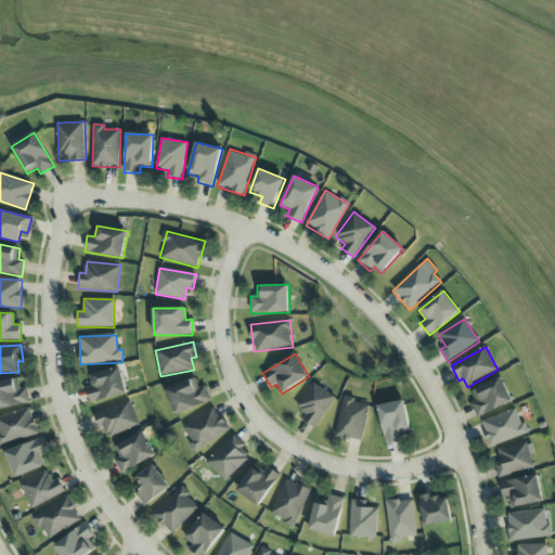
[(128,394),(120,368),(90,375),(93,386),(86,388),(90,403),(128,394)]
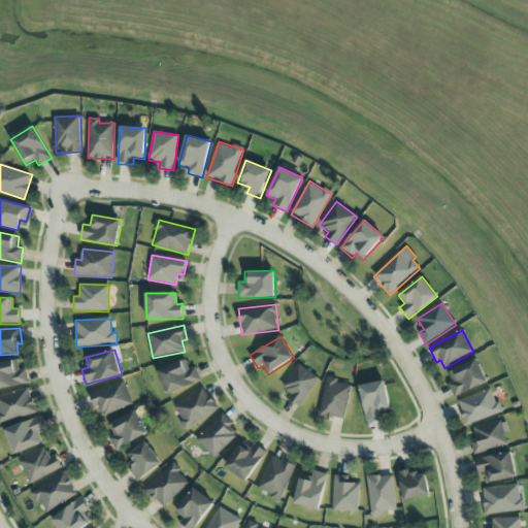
[(455,397),(488,383),(477,359),(449,371),(454,382),(449,384),(455,397)]
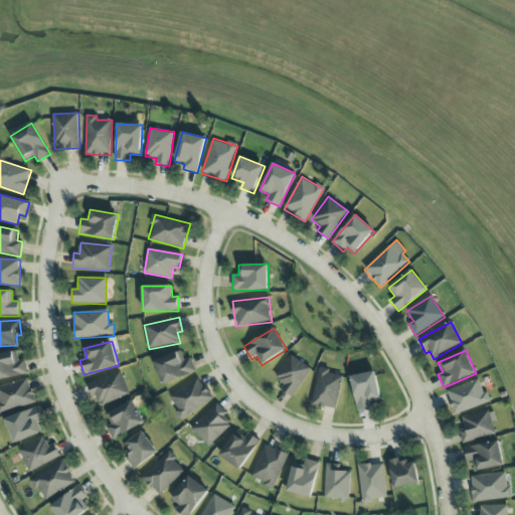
[(154,361),(163,385),(196,372),(191,358),(184,360),(181,351),(154,361)]
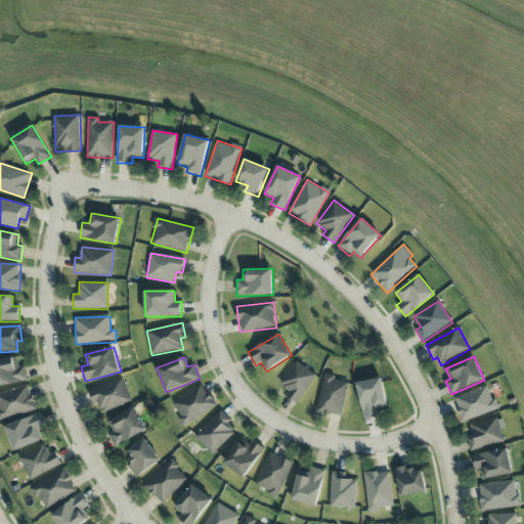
[(0,385),(29,382),(27,365),(18,367),(17,358),(0,359),(0,385)]
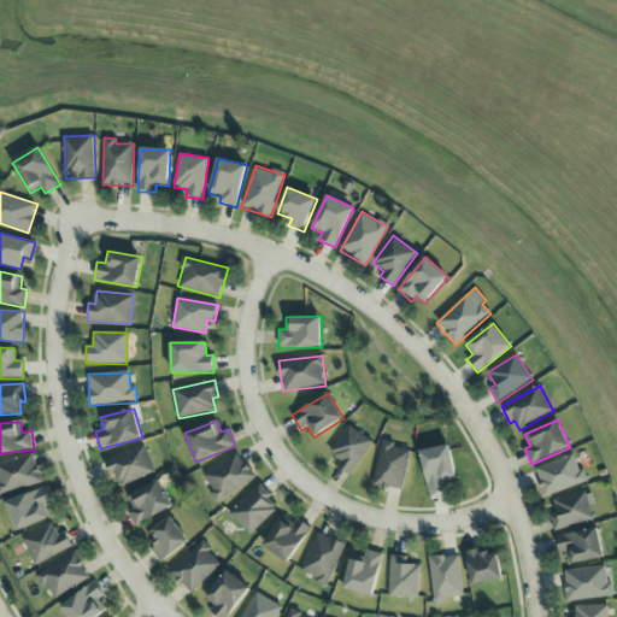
[(340,459),(336,466),(352,476),(372,440),(346,425),(330,454),(340,459)]
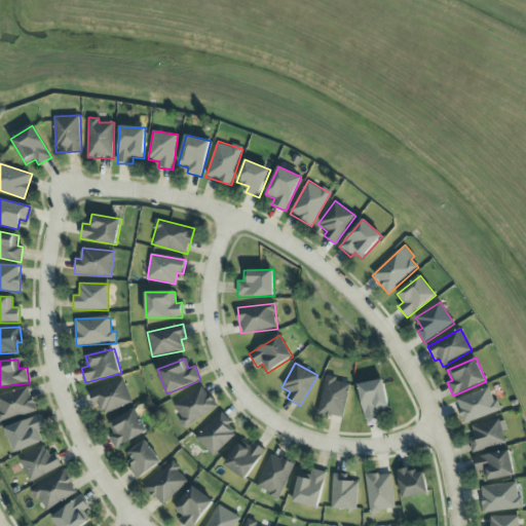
[(317,414),(343,419),(350,382),(326,377),(317,414)]
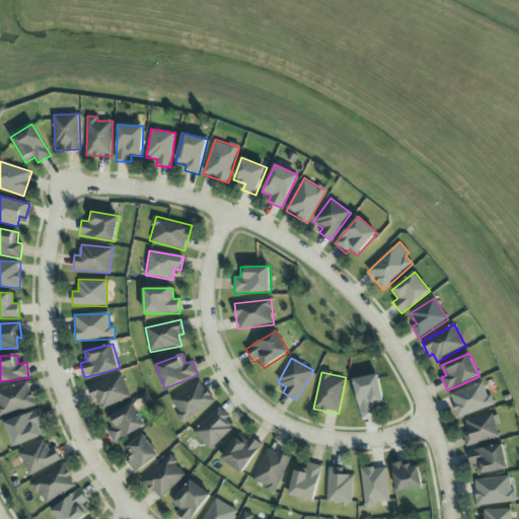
[(131,397),(122,374),(89,386),(98,411),(131,397)]
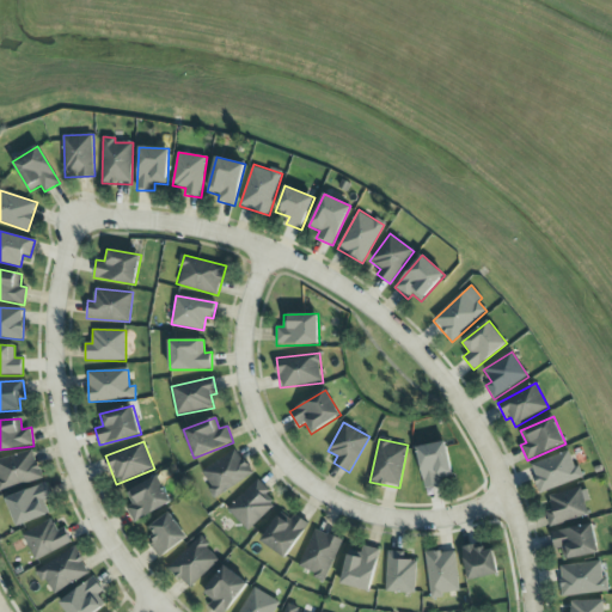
[(423,489),(441,487),(440,478),(451,477),(447,442),(418,446),(423,489)]
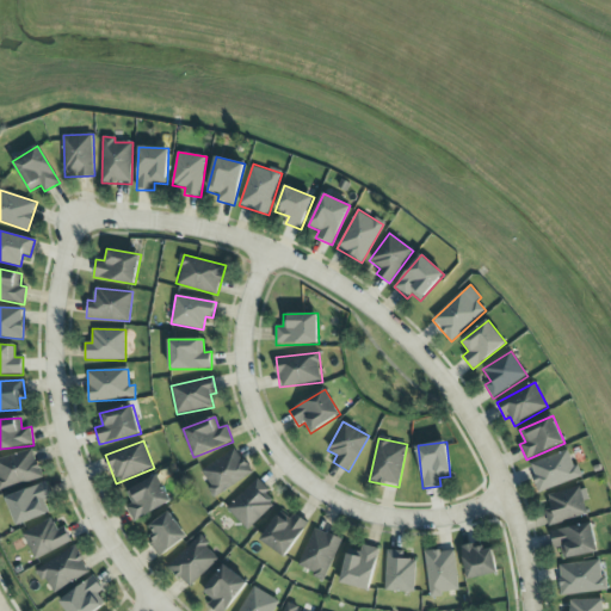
[(42,479),(35,449),(0,458),(0,488),(0,489),(42,479)]
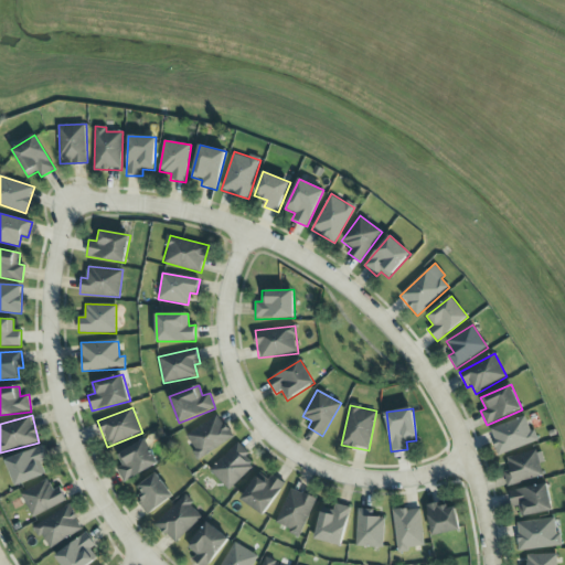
[(185,434),(198,458),(233,439),(221,415),(185,434)]
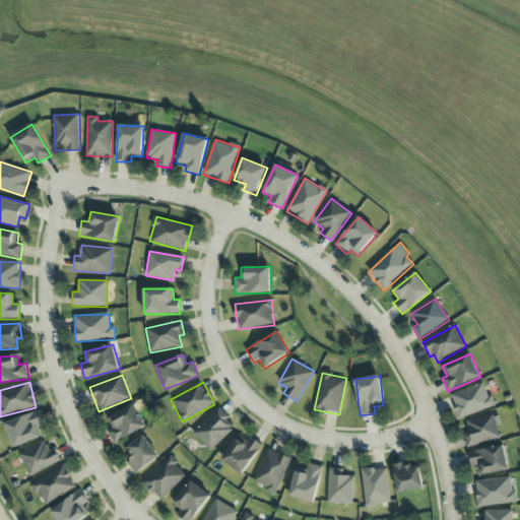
[(459,419),(494,406),(485,383),(450,395),(459,419)]
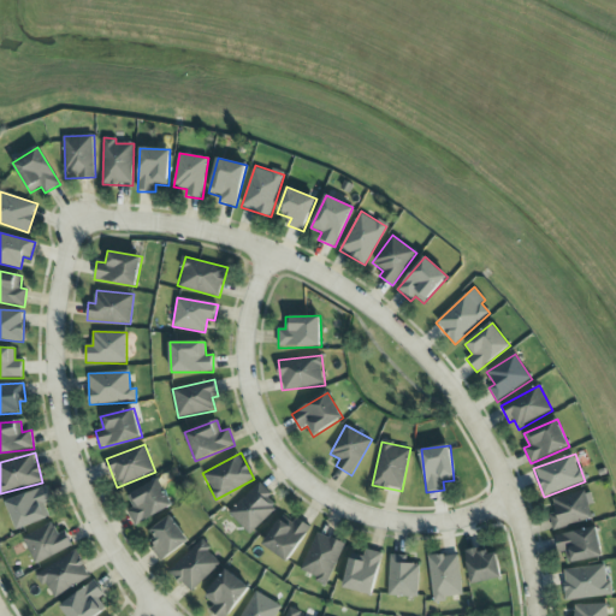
[(134,525),(172,508),(160,480),(128,496),(134,508),(128,510),(134,525)]
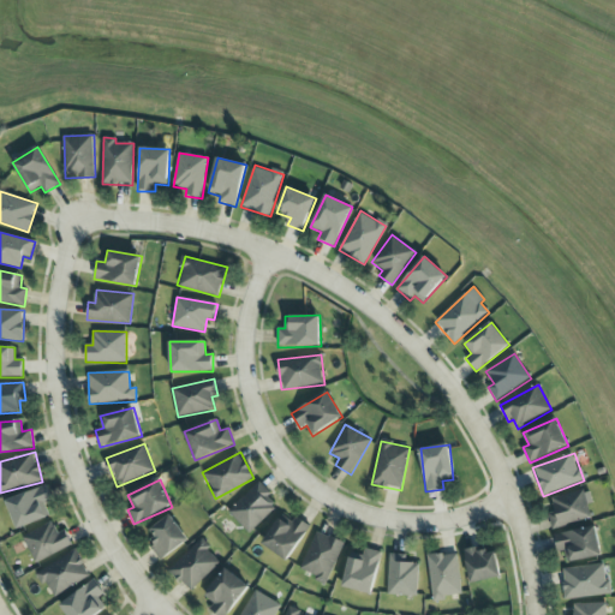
[(249,533),(276,507),(268,499),(272,495),(261,482),(228,512),(249,533)]
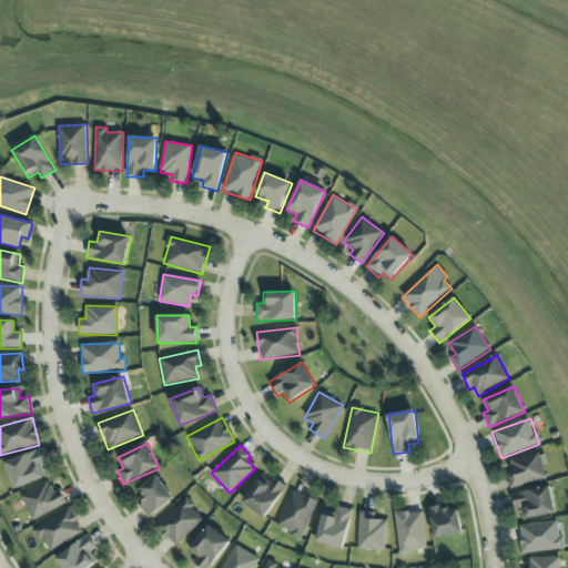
[(6,463),(17,489),(47,477),(42,466),(48,464),(42,448),(6,463)]
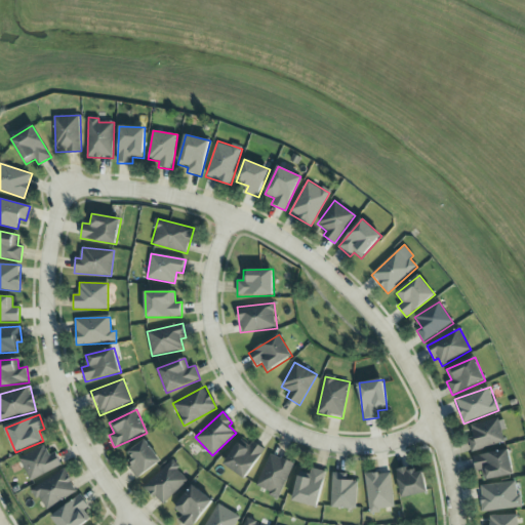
[(506,442),(498,417),(471,426),(474,437),(468,439),(472,452),(506,442)]
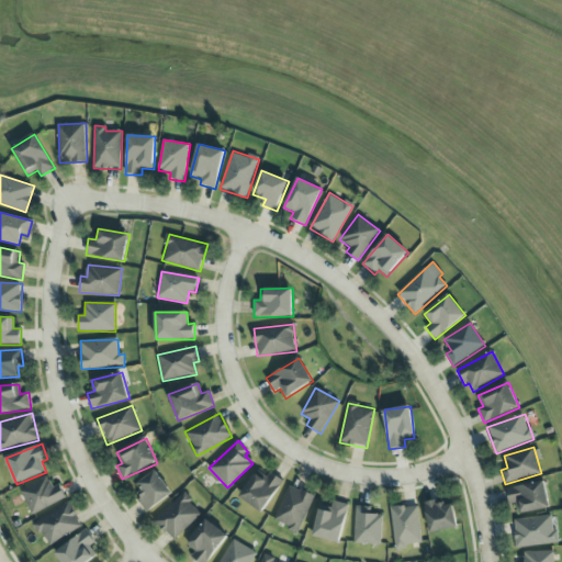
[(172,494),(156,471),(137,484),(144,493),(136,498),(146,513),(172,494)]
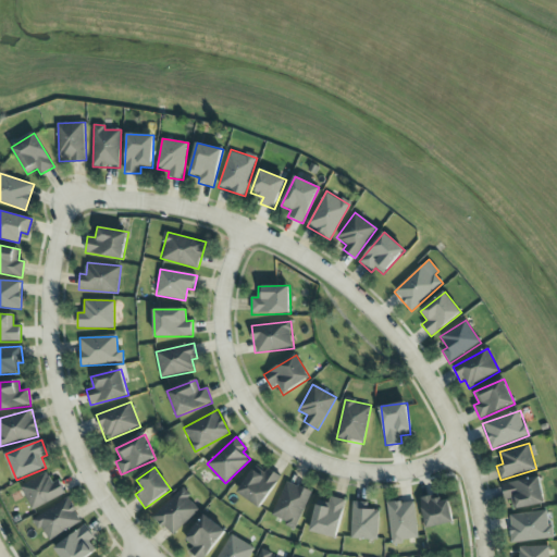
[(263,475),(252,469),(237,494),(261,508),(281,475),(268,468),(263,475)]
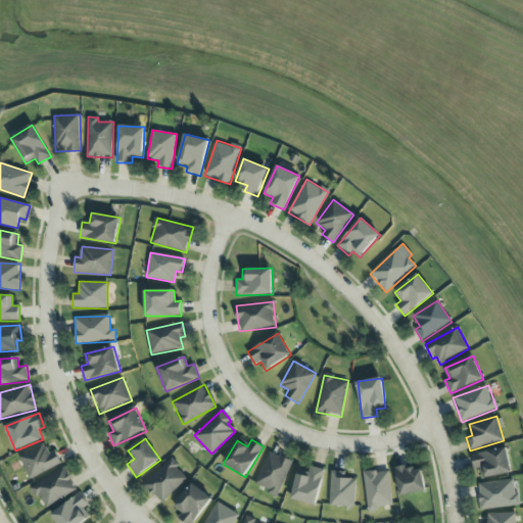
[(31,479),(62,464),(55,450),(49,454),(45,443),(19,457),(31,479)]
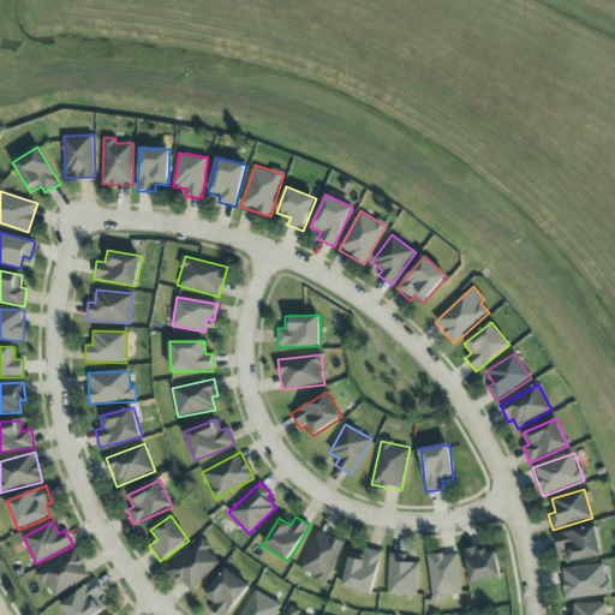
[(602,556),(597,527),(555,535),(557,553),(566,551),(567,562),(602,556)]
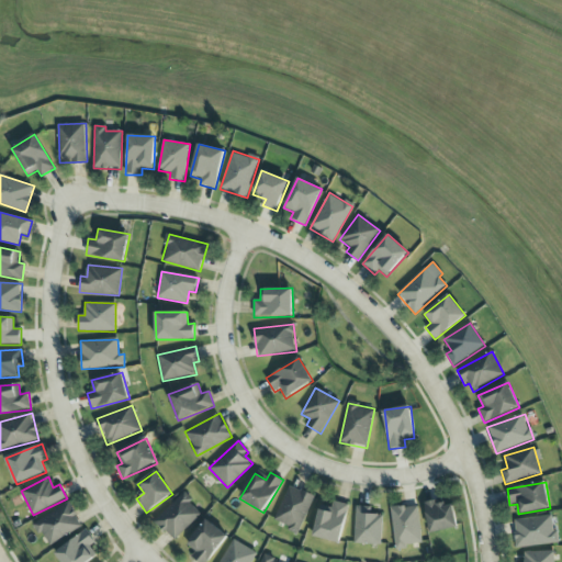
[(314,495),(288,486),(274,524),(300,532),(314,495)]
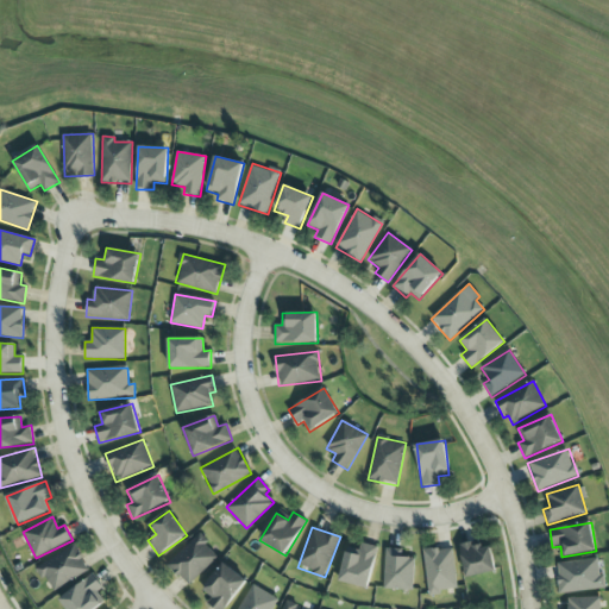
[(219,557),(199,535),(168,565),(188,586),(219,557)]
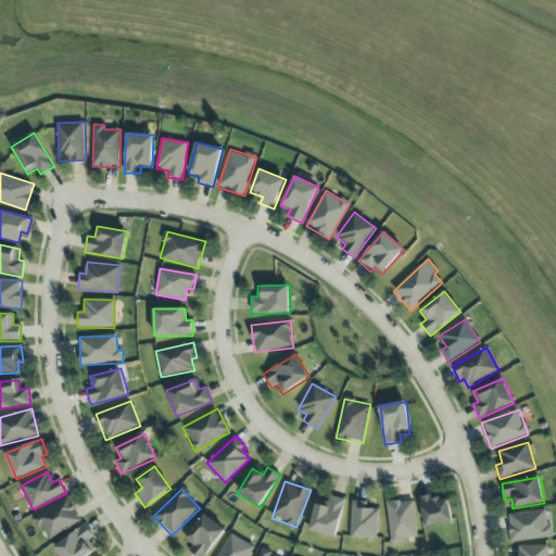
[(419,497),(426,528),(453,522),(449,500),(441,501),(440,493),(419,497)]
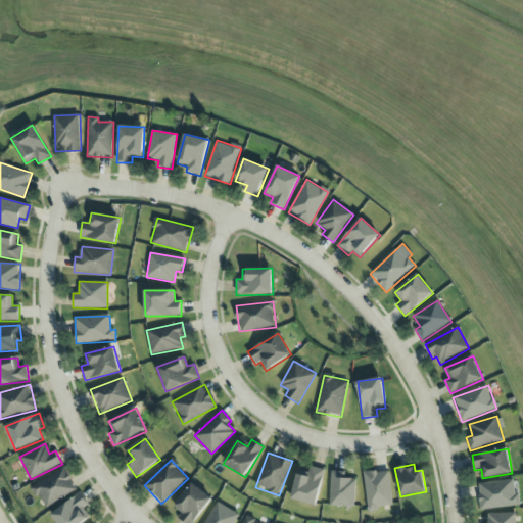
[(297,470),(291,500),(316,506),(325,470),(311,467),(308,473),(297,470)]
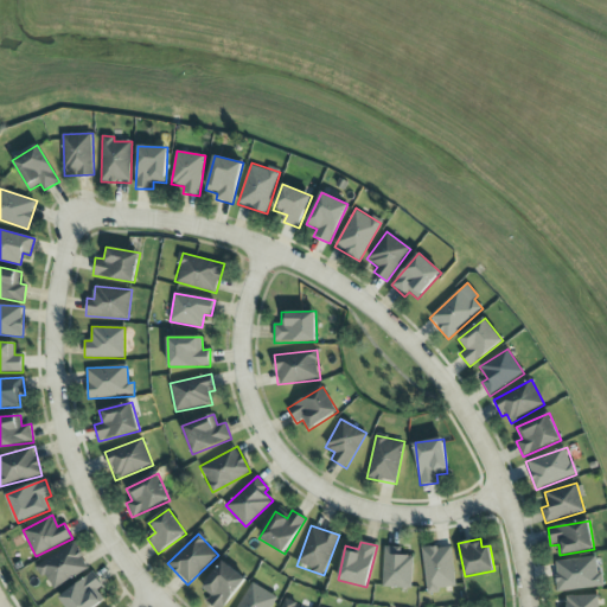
[(34,564),(40,577),(48,575),(52,588),(89,572),(77,544),(34,564)]
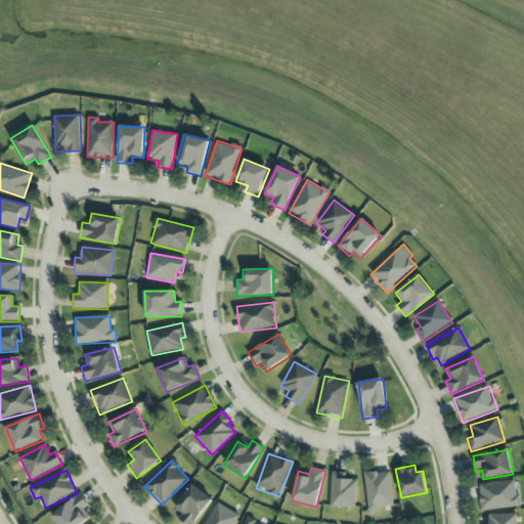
[(364,474),(368,511),(394,508),(390,471),(364,474)]
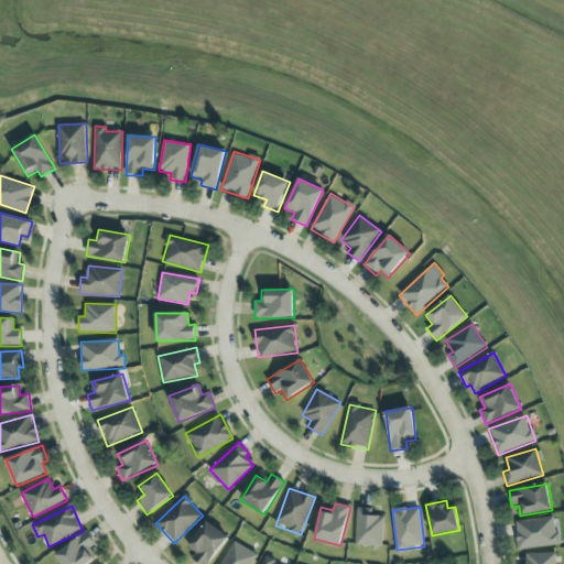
[(382,546),(383,517),(372,517),(372,509),(357,508),(355,545),(382,546)]
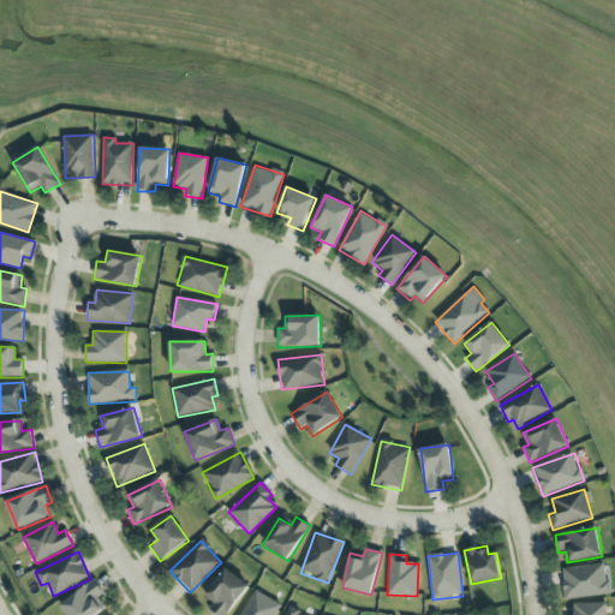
[(562,568),(566,599),(609,596),(607,565),(562,568)]
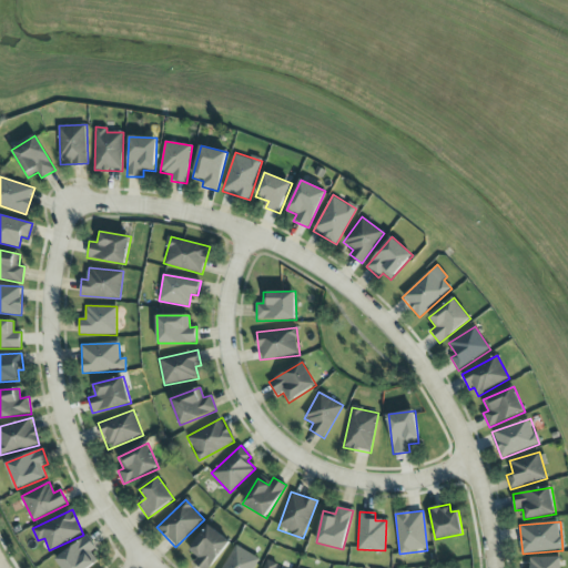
[(193,563),(200,567),(209,567),(230,543),(209,525),(189,550),(198,557),(193,563)]
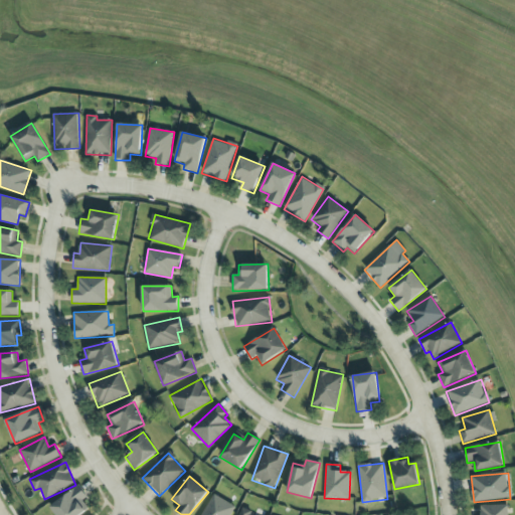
[(56,514),(81,514),(89,509),(82,501),(88,497),(78,486),(50,507),(56,514)]
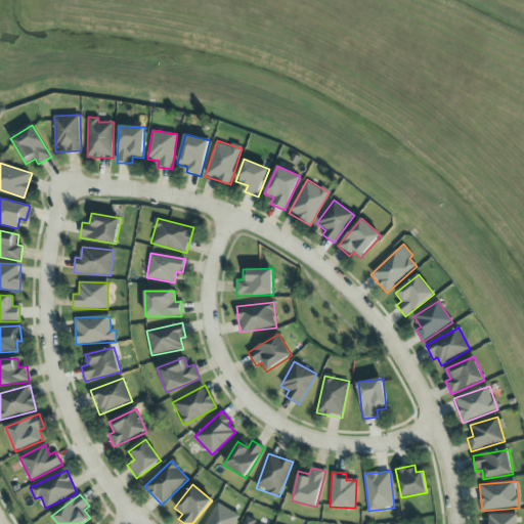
[(233,523),(239,515),(217,504),(205,523),(233,523)]
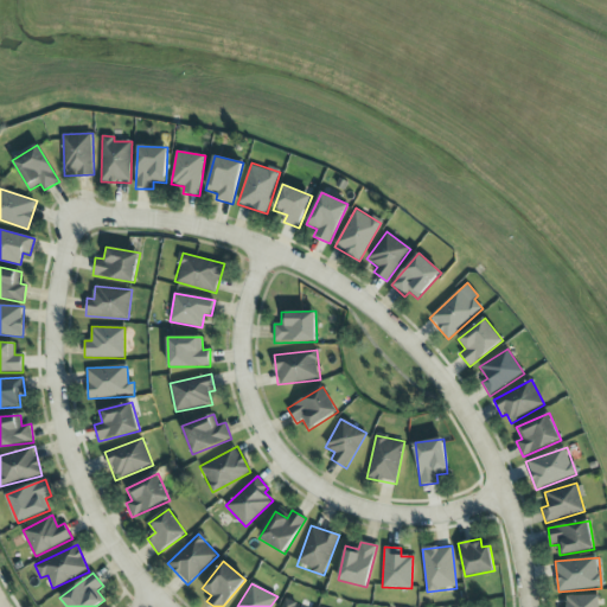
[(599,606),(599,595),(566,596),(566,606),(599,606)]
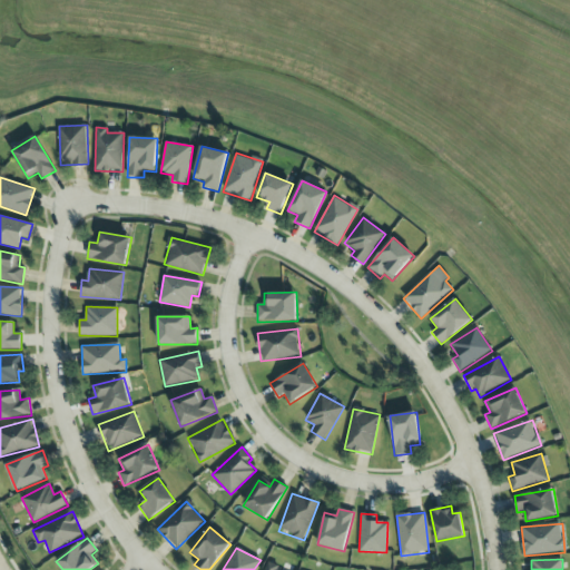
All buildings are outlined.
